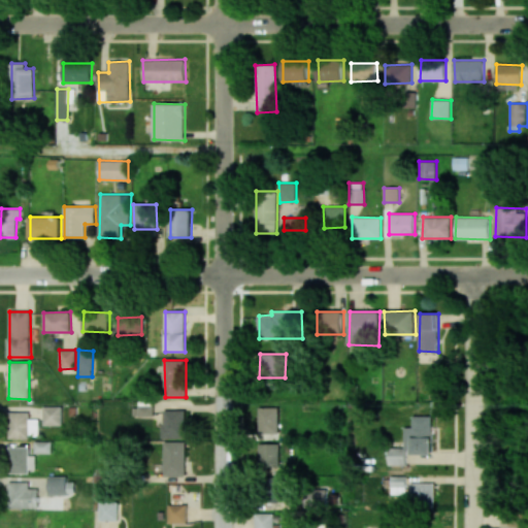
[(62,425),(62,406),(43,406),(43,426),(62,425)]
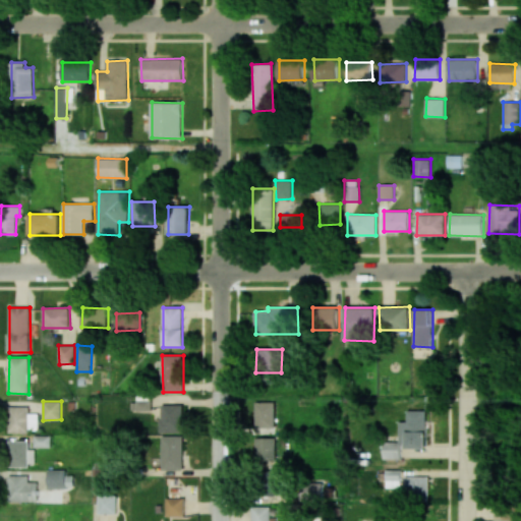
[(276,402),(256,401),(255,427),(276,427),(276,402)]
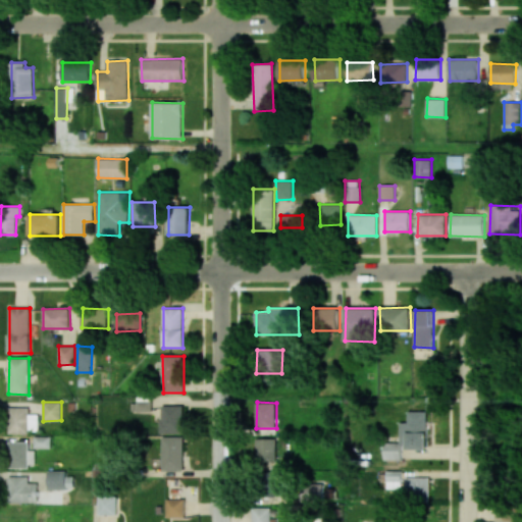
[(184,405),(161,406),(161,432),(184,432),(184,405)]
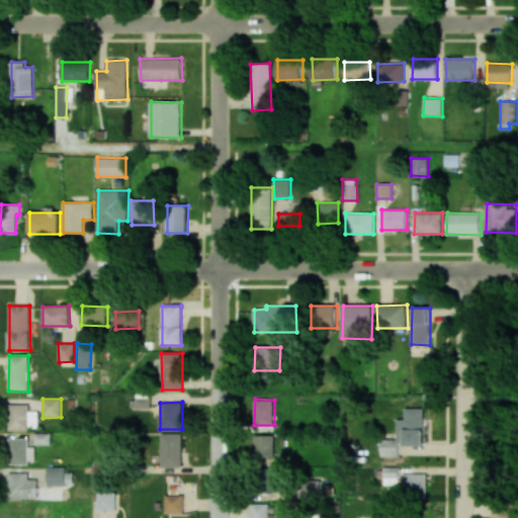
[(8,429),(37,429),(37,411),(28,411),(28,405),(8,405),(8,429)]
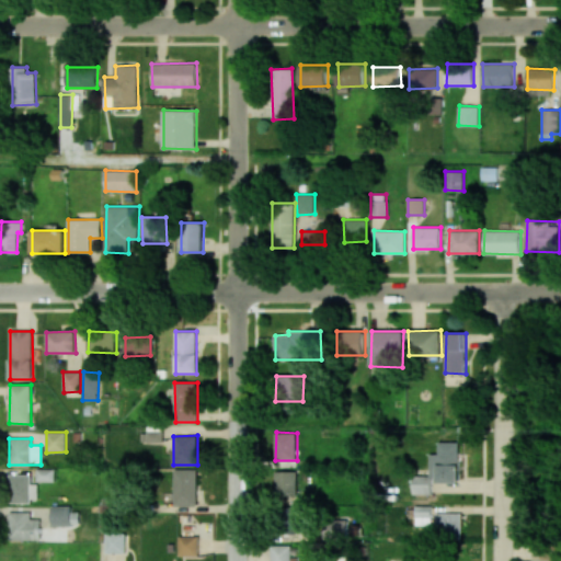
[(459,442),(439,442),(439,454),(430,454),(430,476),(438,476),(438,483),(459,483),(459,442)]
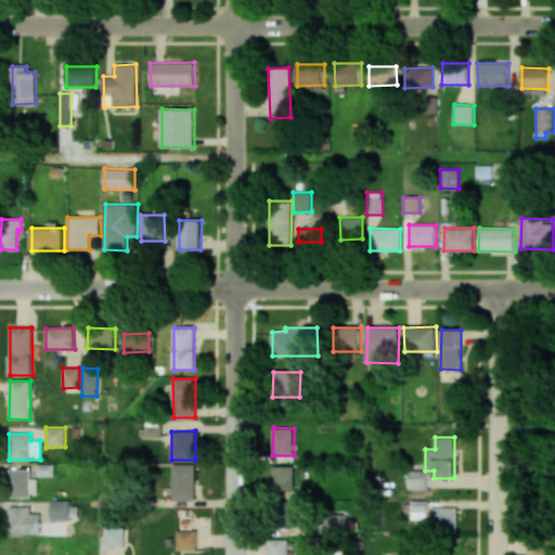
[(54,476),(54,464),(37,464),(37,476),(54,476)]
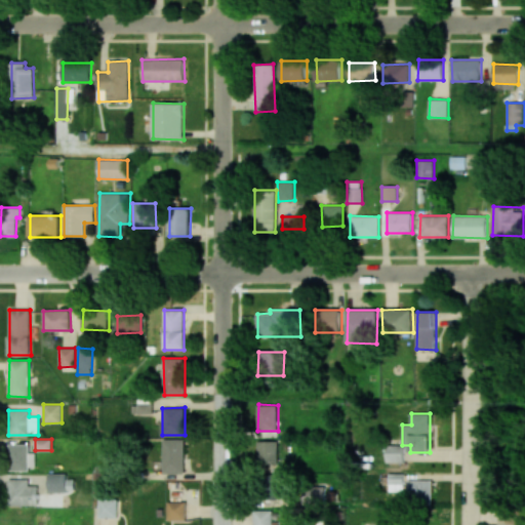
[(185,439),(163,439),(163,474),(185,474),(185,439)]
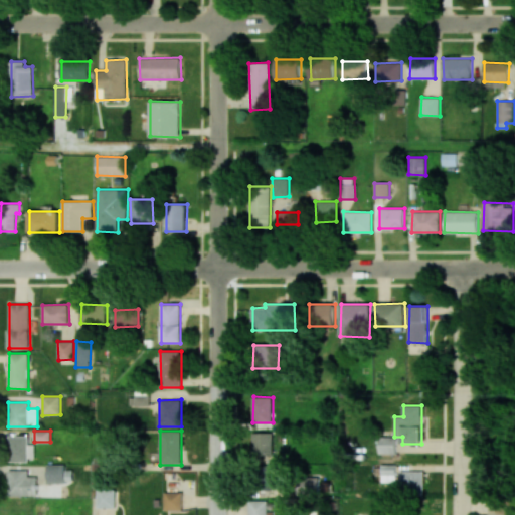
[(274,433),(253,432),(252,456),(273,457),(274,433)]
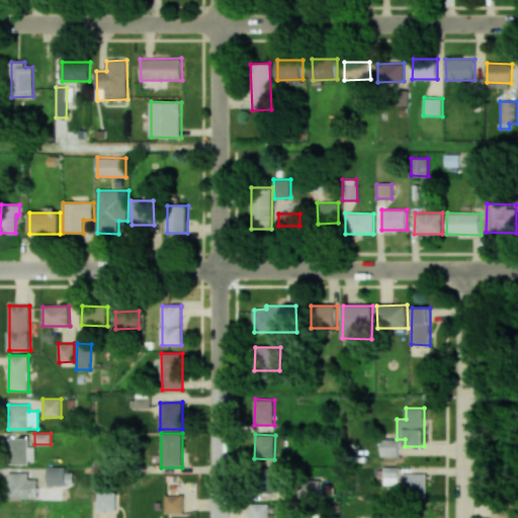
[(28,438),(9,439),(9,464),(28,463),(28,438)]
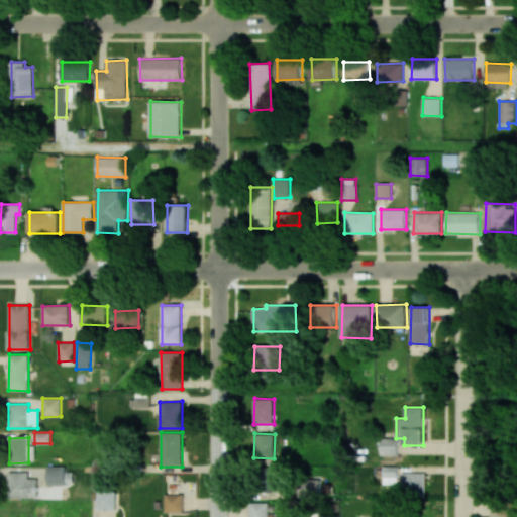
[(398,438),(381,438),(381,454),(397,454),(398,438)]
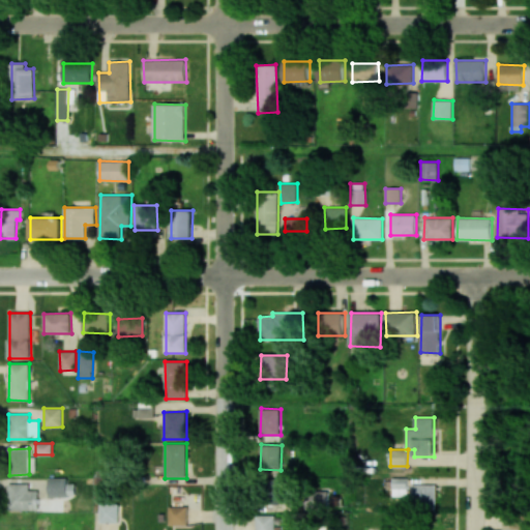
[(75,483),(68,483),(67,477),(49,477),(49,497),(75,496),(75,483)]
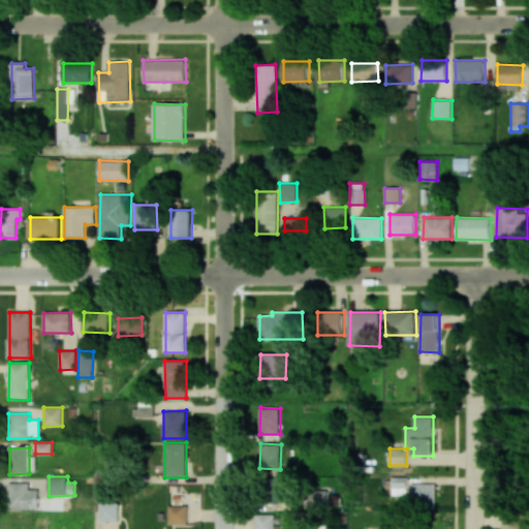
[(406,477),(392,477),(393,495),(407,495),(406,477)]
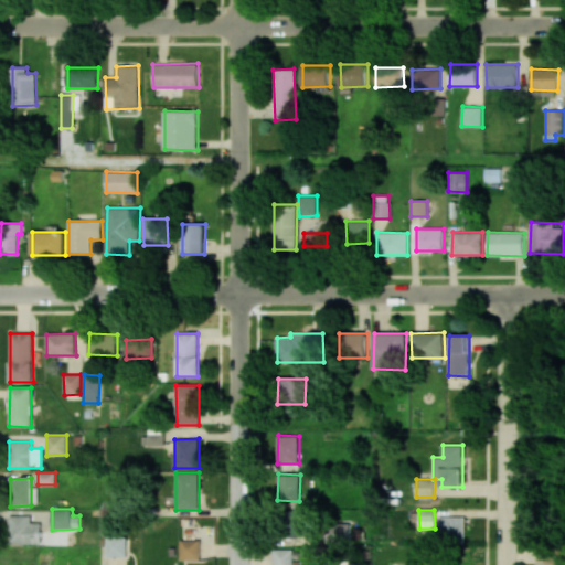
[(31,515),(10,515),(10,544),(41,544),(41,522),(31,523),(31,515)]
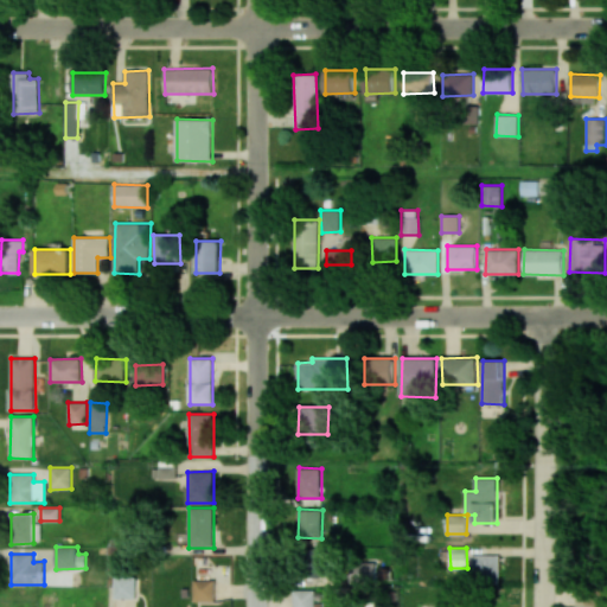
[(500,555),(472,555),(472,580),(500,580),(500,555)]
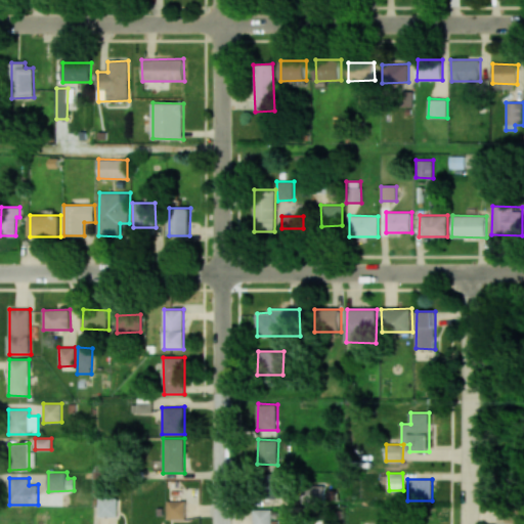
[(117,517),(118,497),(98,496),(98,517),(117,517)]
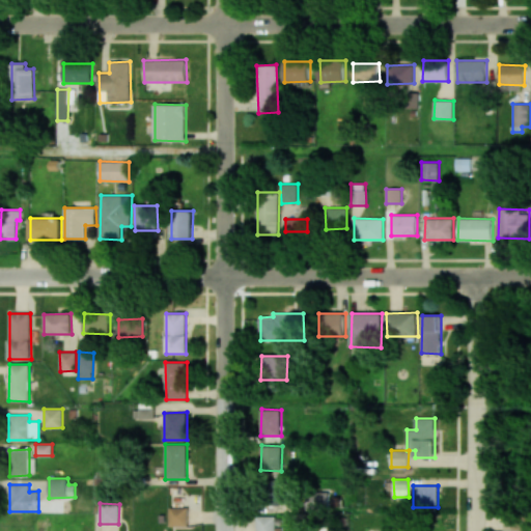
[(189,507),(170,507),(169,525),(188,526),(189,507)]
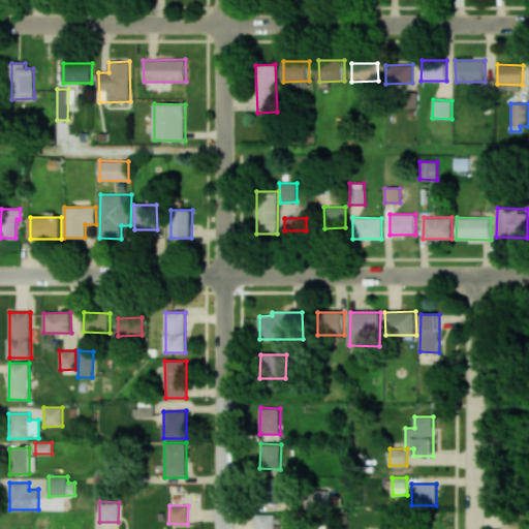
[(254,528),(274,528),(275,515),(255,514),(254,528)]
